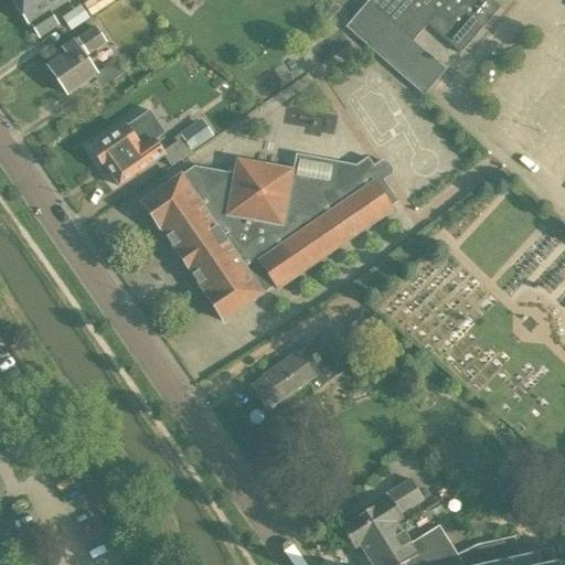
[(12,0),(35,34),(50,24),(43,16),(66,0),(12,0)]
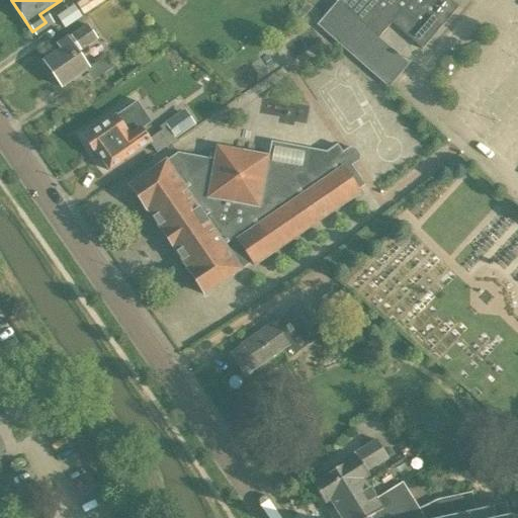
[(83,0),(76,4),(83,15),(105,0),(83,0)]
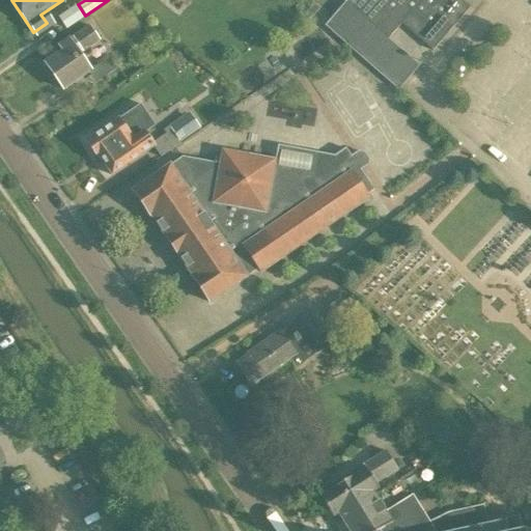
[(345,0),(344,2),(387,39),(400,24),(431,51),(470,7),(460,0),(345,0)]
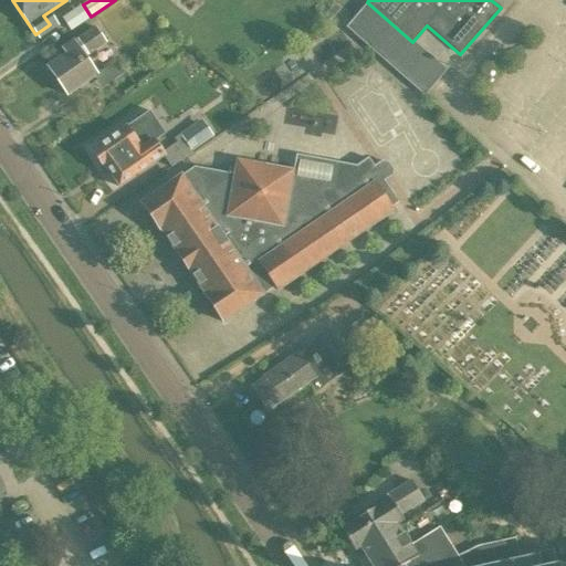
[(67,55),(49,69),(67,96),(93,79),(96,76),(96,74),(84,59),(106,43),(94,27),(73,41),(74,43),(64,51),(67,55)]
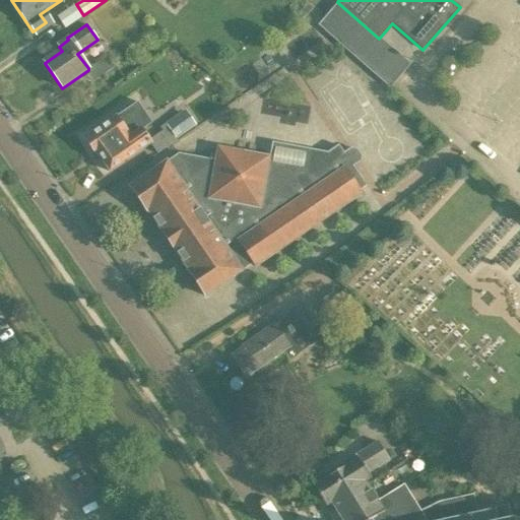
[(93,133),(84,139),(86,141),(95,154),(96,154),(99,158),(110,173),(129,159),(134,155),(141,150),(146,146),(149,144),(147,141),(140,131),(152,123),(137,102),(115,118),(107,124),(102,128),(99,130),(93,133)]
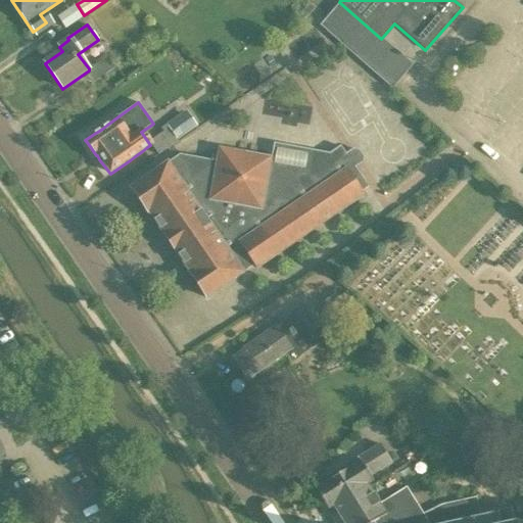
[(177,139),(196,126),(186,111),(167,125),(177,139)]
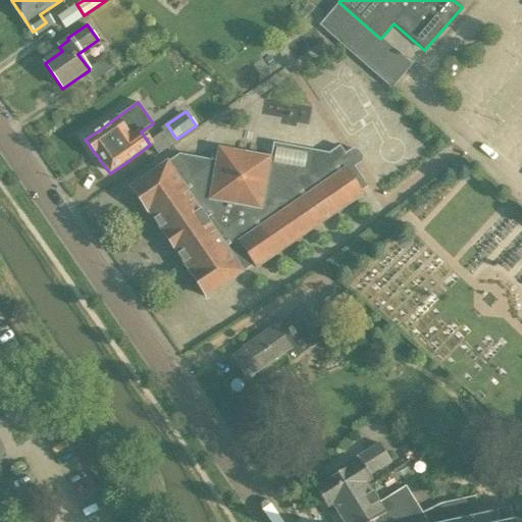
[(278,133),(278,142),(303,144),(304,135),(278,133)]
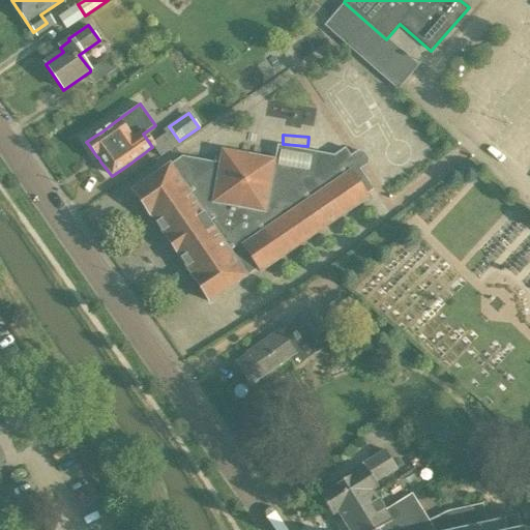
[(334,156),(316,153),(278,146),(275,160),(222,150),(219,165),(182,157),(133,190),(150,216),(151,215),(193,276),(192,277),(209,302),(246,277),(245,276),(258,268),(261,273),(369,200),(365,196),(374,190),(359,170),(365,165),(366,159),(361,153),(357,152),(350,156),(346,149),(334,156)]
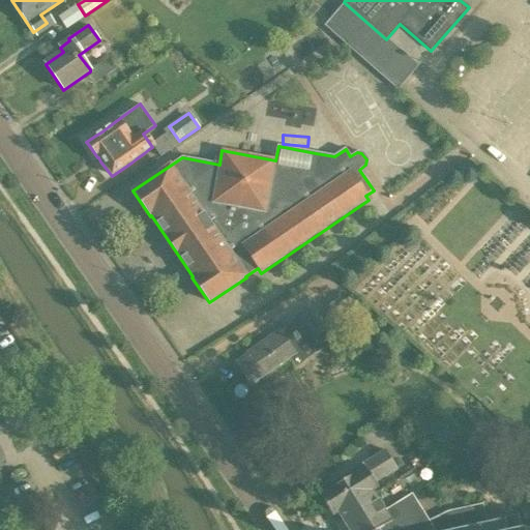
[(332,341),(325,331),(326,330),(312,311),(278,332),(277,332),(259,345),(260,347),(236,363),(251,385),(294,354),(300,362),(332,341)]
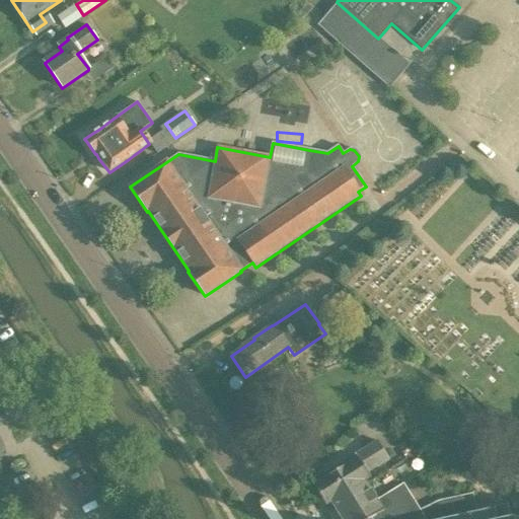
[(425,518),(401,485),(377,500),(368,486),(334,508),(341,518),(425,518)]
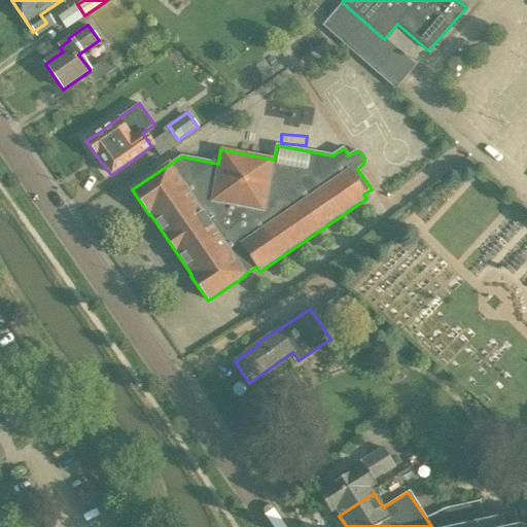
[(522,526),(520,526),(521,523),(519,522),(517,512),(501,516),(500,514),(499,514),(499,518),(485,521),(484,517),(483,517),(480,502),(458,506),(444,510),(447,526),(522,526)]
